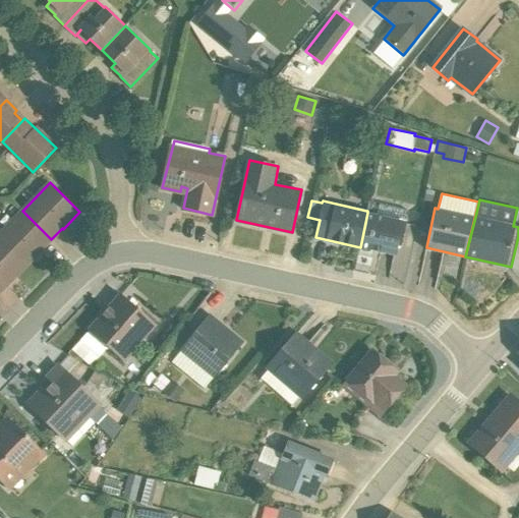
[(367,213),(360,247),(396,254),(397,248),(401,245),(406,221),(404,221),(407,210),(379,204),(376,215),(367,213)]
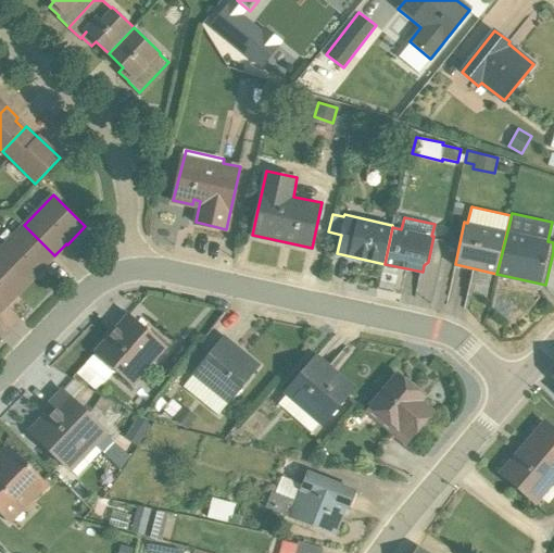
[(24,225),(0,249),(0,260),(26,285),(54,255),(24,225)]
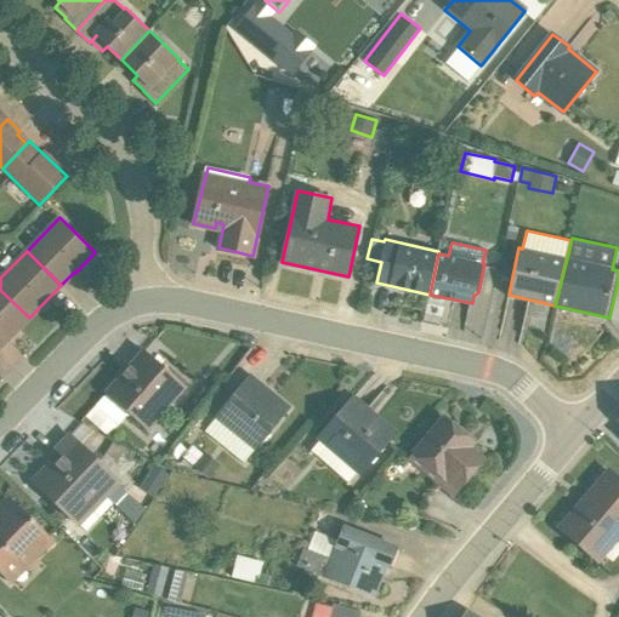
[(0,347),(29,318),(0,290),(0,347)]
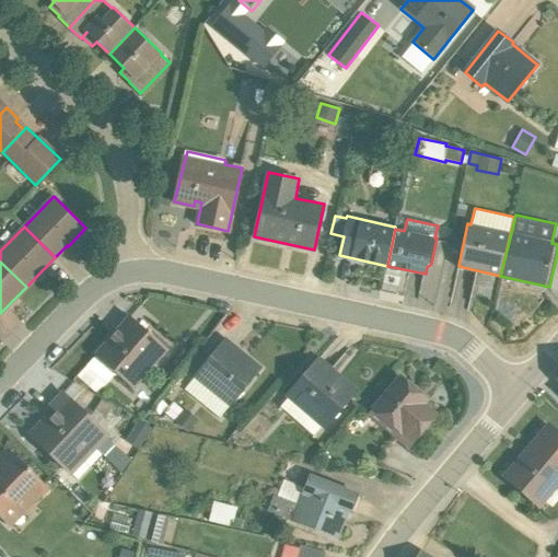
[(166,348),(130,315),(95,355),(132,387),(166,348)]
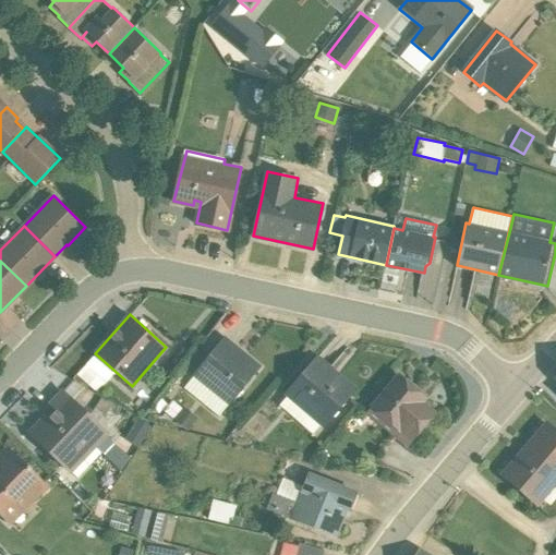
[(184,387),(219,415),(228,405),(229,405),(261,366),(225,336),(193,375),(193,376),(184,387)]
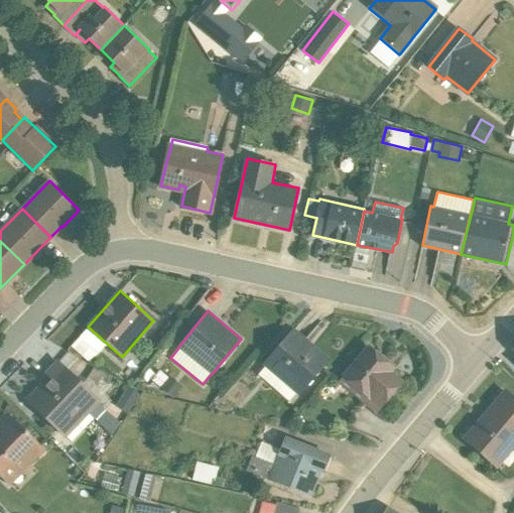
[(265,367),(259,374),(289,400),(295,393),(297,394),(328,359),(293,331),(263,365),(265,367)]
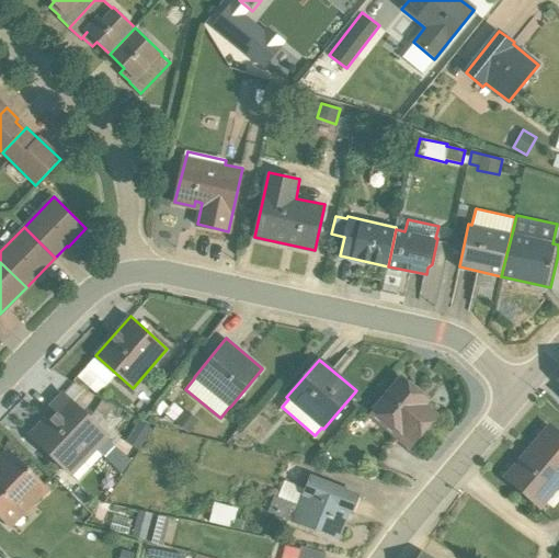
[(88,367),(79,377),(99,391),(106,384),(88,367)]
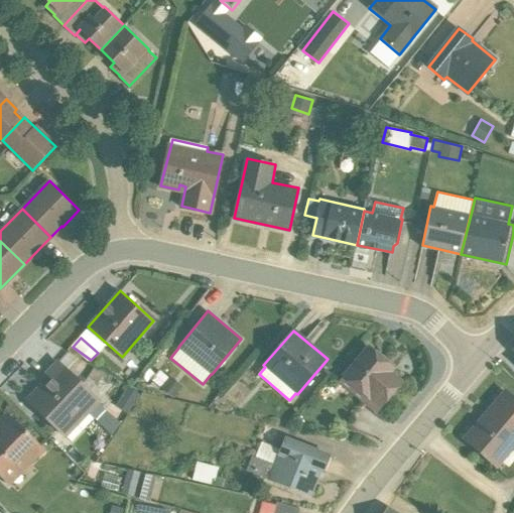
[(393,368),(368,347),(340,380),(376,411),(401,381),(390,372),(393,368)]
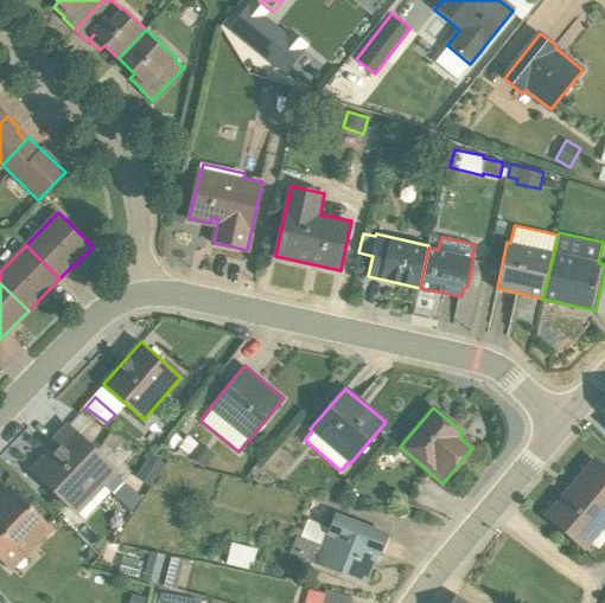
[(95,451),(68,425),(55,438),(59,442),(33,469),(84,518),(110,491),(104,486),(118,473),(106,460),(113,453),(116,456),(128,440),(114,431),(110,428),(102,440),(104,441),(95,451)]
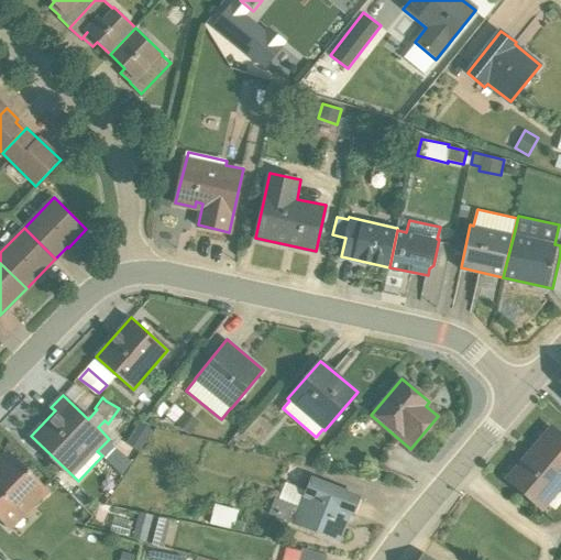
[(186,410),(176,423),(189,434),(199,420),(186,410)]
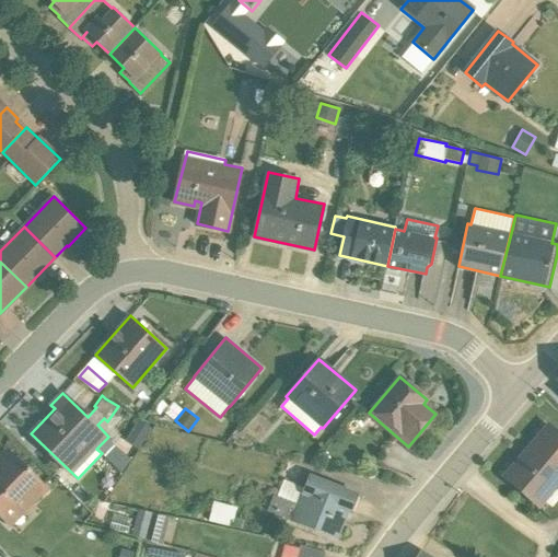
[(139,419),(126,440),(139,449),(152,427),(139,419)]
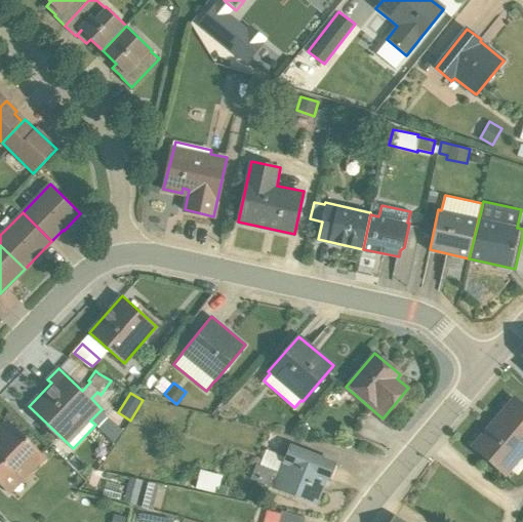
[(472,446),(507,476),(522,456),(522,403),(514,397),(472,446)]
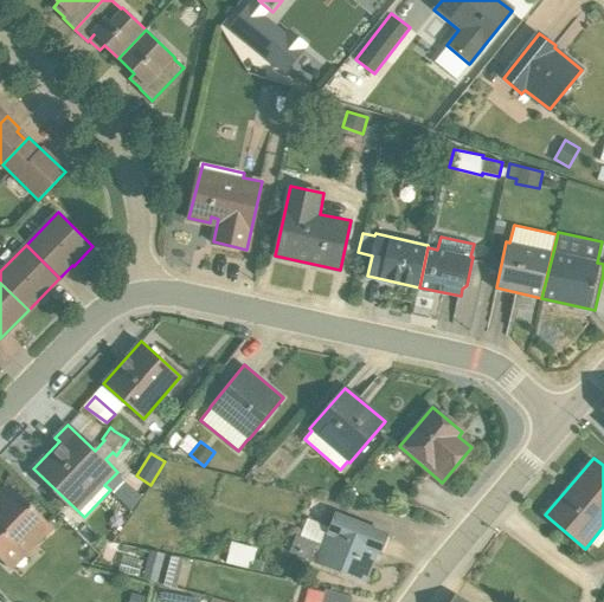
[(116,473),(104,485),(130,509),(142,498),(116,473)]
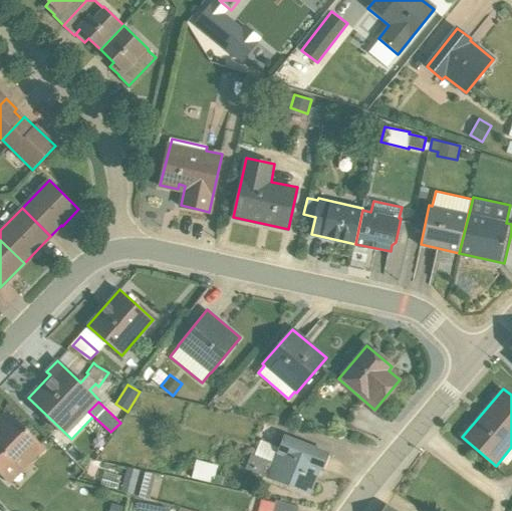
[(44,449),(7,412),(0,419),(0,471),(11,482),(44,449)]
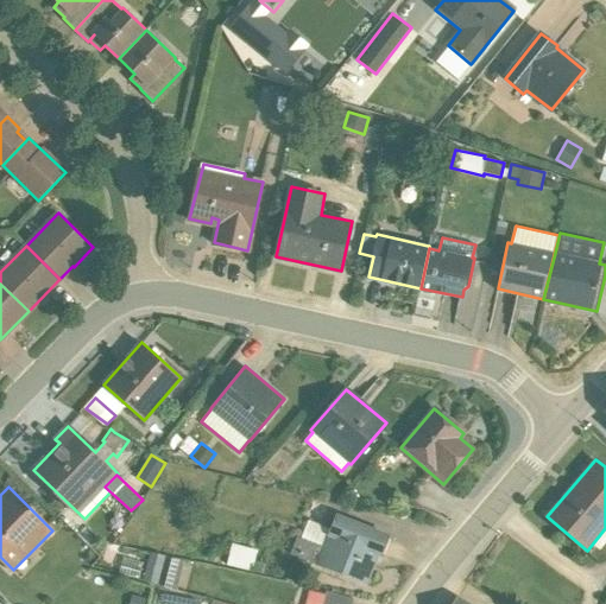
[(297,535),(291,552),(366,582),(378,553),(380,554),(387,535),(336,514),(330,527),(309,519),(302,536),(297,535)]
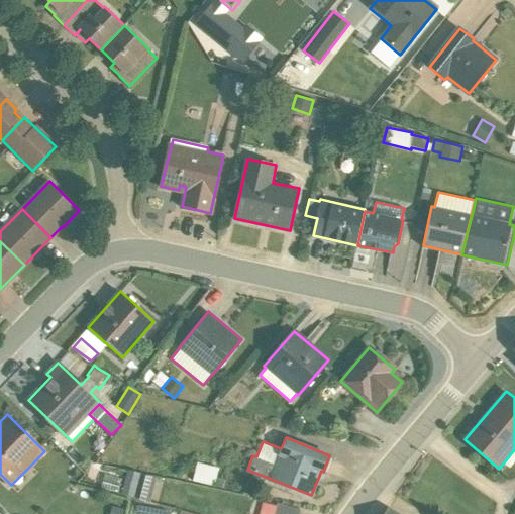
[(218,468),(198,461),(193,480),(223,487),(225,479),(216,477),(218,468)]
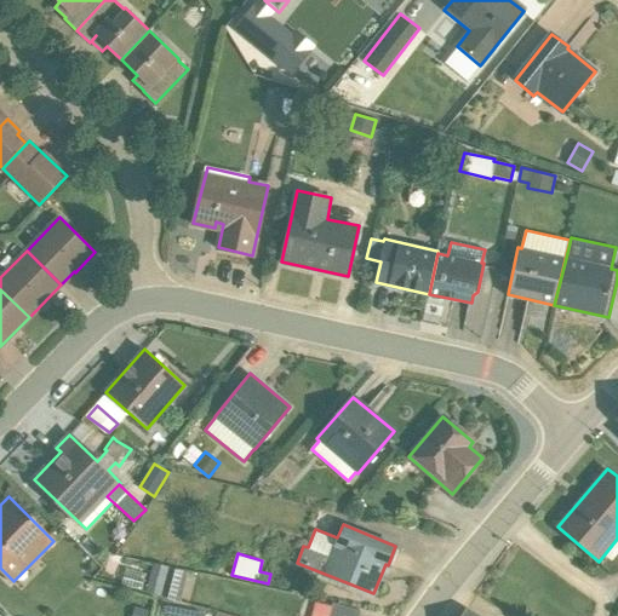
[(132,556),(125,580),(162,591),(170,568),(132,556)]
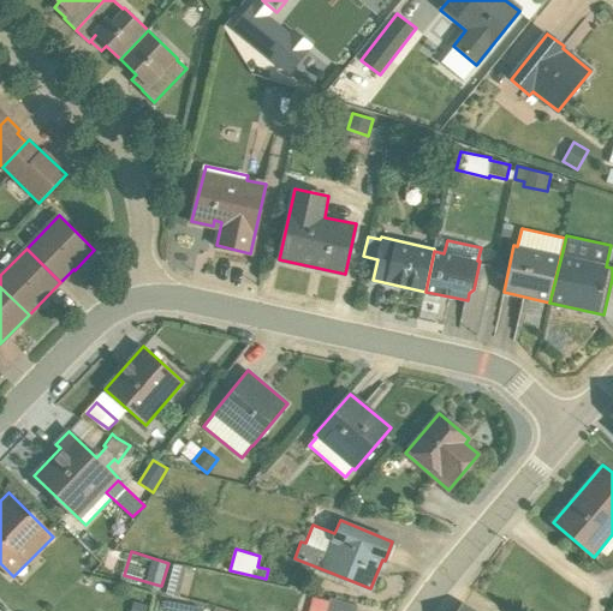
[(331,599),(326,610),(355,610),(357,604),(331,599)]
